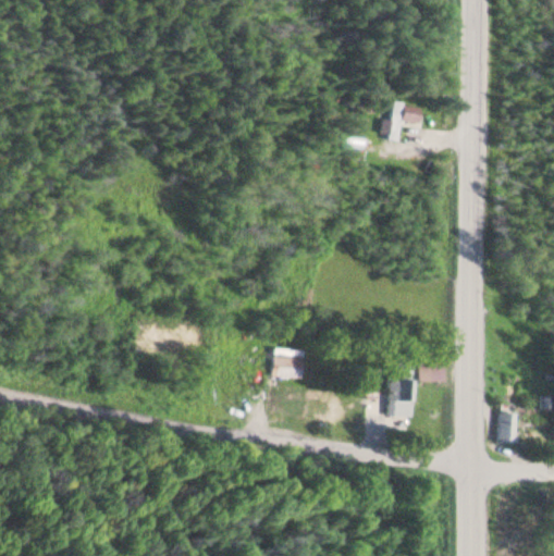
[(392,101),(388,139),(398,139),(401,120),(419,122),(421,104),(392,101)]
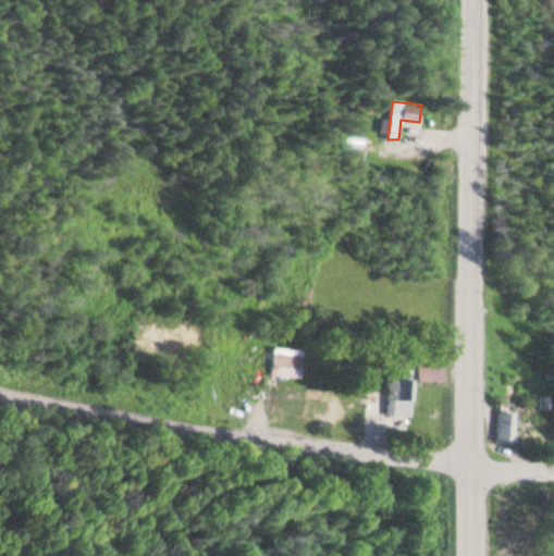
[(362,136),(343,133),(341,149),(361,151),(362,136)]
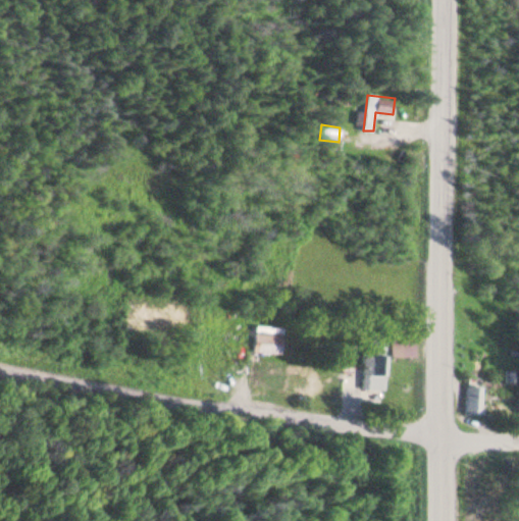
[(390,314),(373,314),(373,326),(390,326),(390,314)]
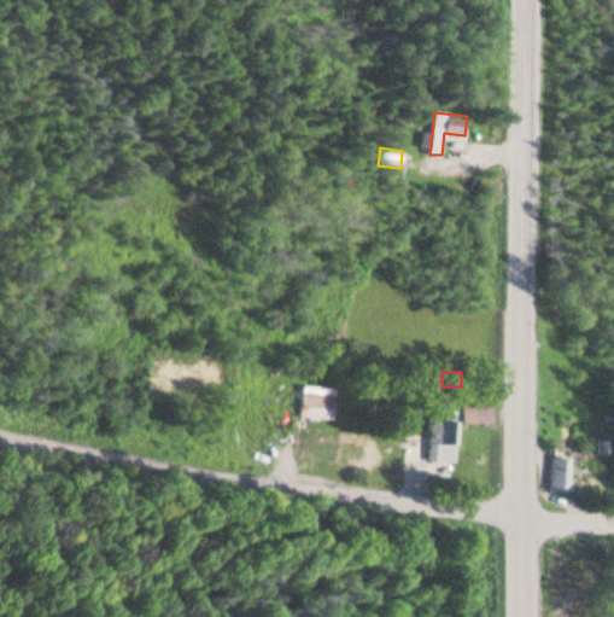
[(337,386),(304,386),(304,417),(337,417),(337,386)]
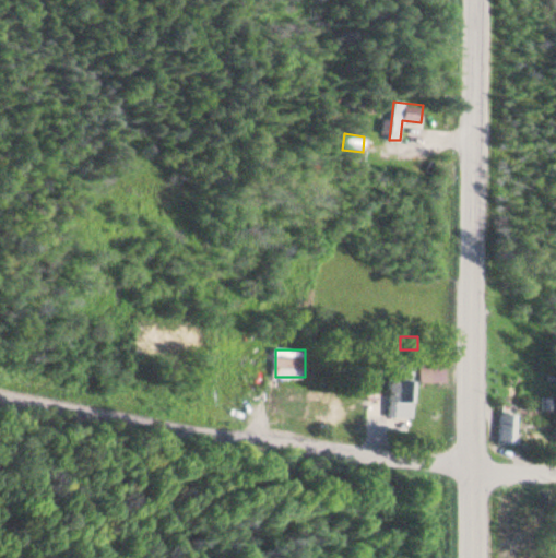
[(445,382),(445,364),(421,364),(421,382),(445,382)]
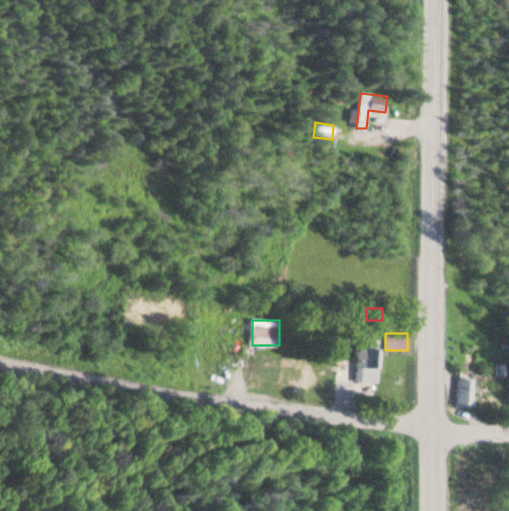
[(380,381),(380,342),(358,342),(358,381),(380,381)]
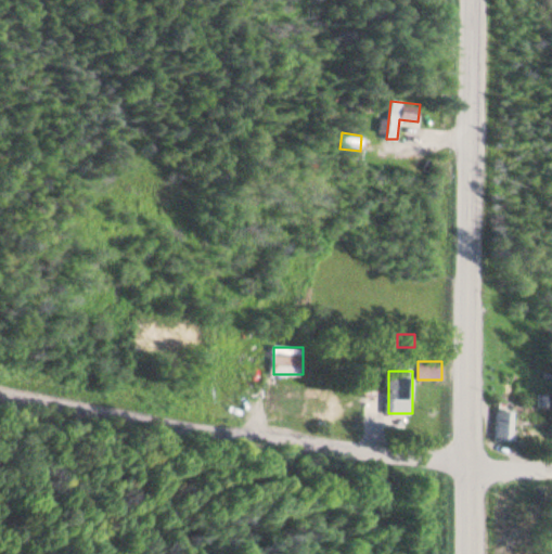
[(498,439),(514,439),(514,410),(498,410),(498,439)]
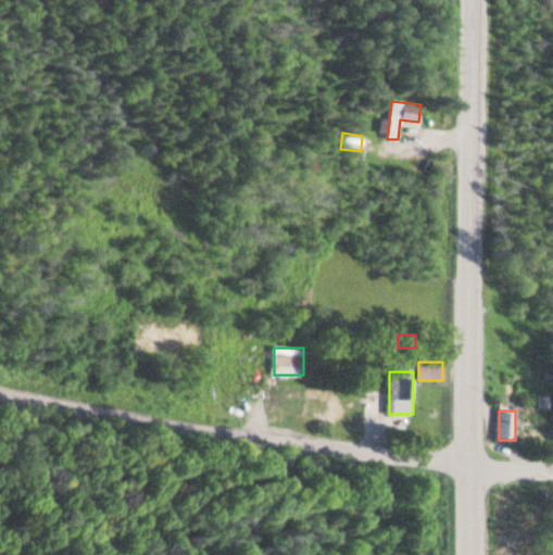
[(552,438),(552,430),(519,427),(518,434),(552,438)]
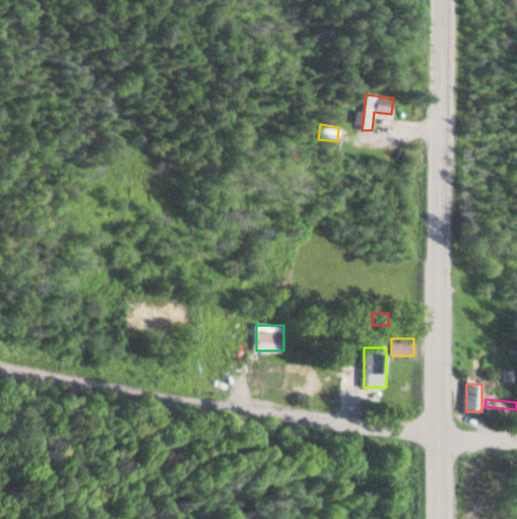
All buildings are outlined.
